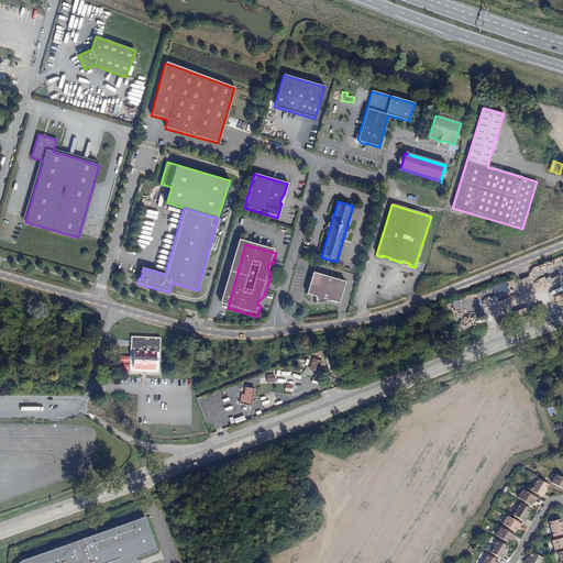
[(312,273),(306,294),(313,297),(315,304),(329,301),(338,305),(344,283),(312,273)]
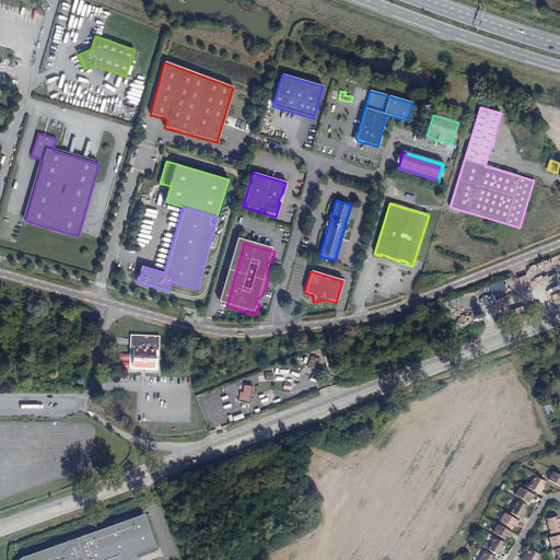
[(481,299),(485,306),(491,303),(488,295),(481,299)]
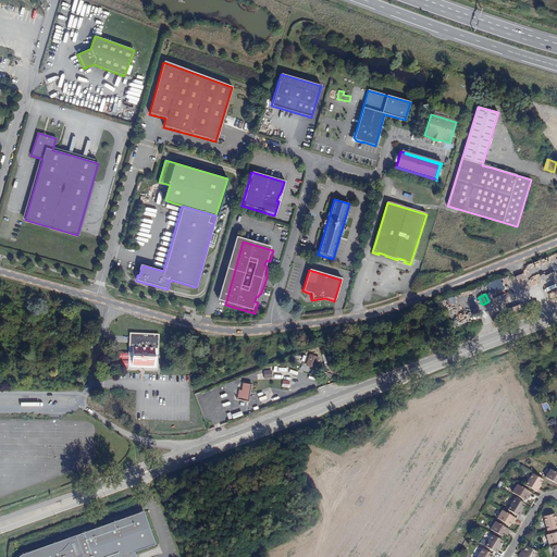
[(130,330),(127,369),(158,370),(159,331),(130,330)]
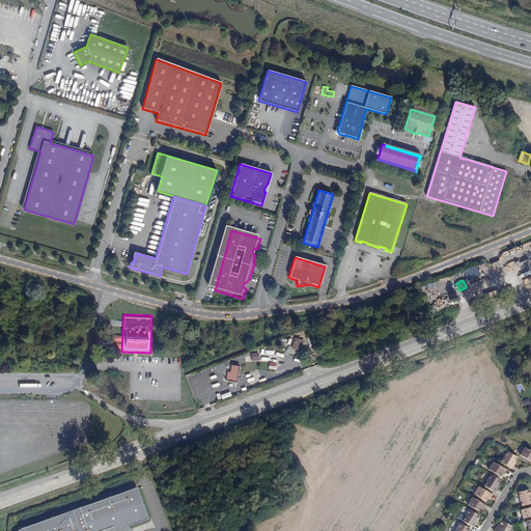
[(300,352),(303,341),(296,338),(291,348),(300,352)]
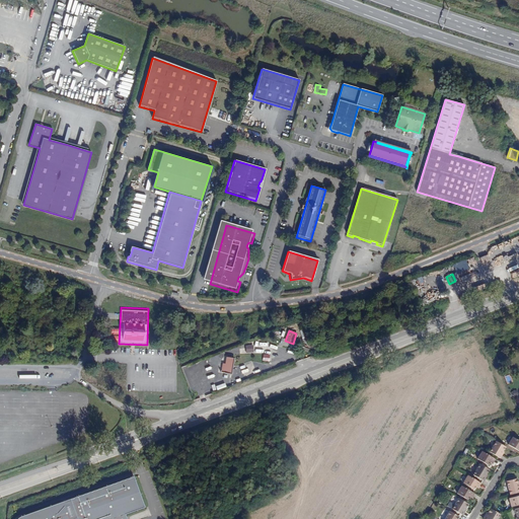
[(231,374),(234,358),(226,357),(225,365),(222,364),(221,370),(220,372),(231,374)]
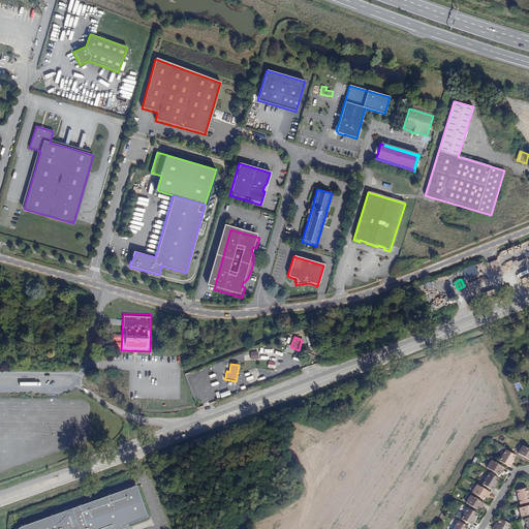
[(131,400),(130,407),(138,408),(138,401),(131,400)]
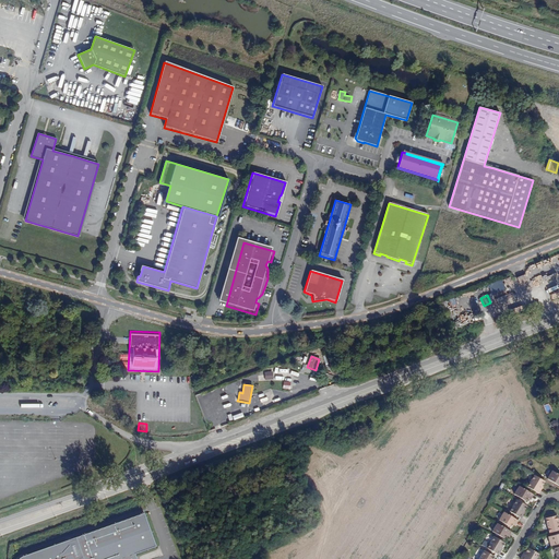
[(558,483),(558,474),(549,470),(545,479),(556,486),(558,483)]
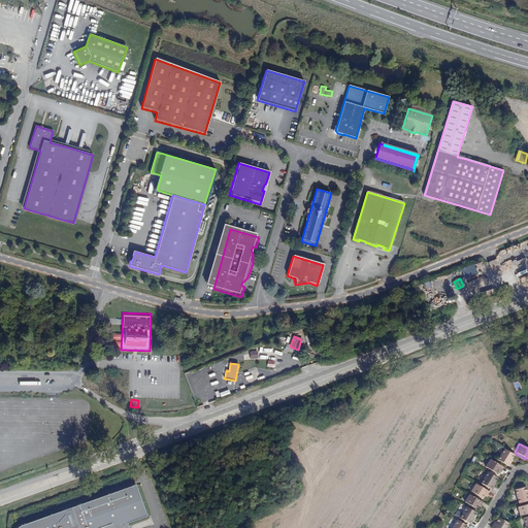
[(508,459),(512,454),(502,449),(498,455),(497,455),(494,459),(506,466),(510,460),(508,459)]
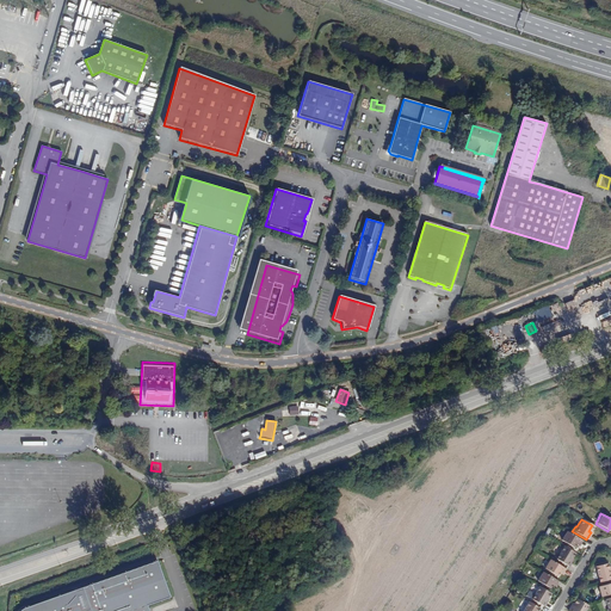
[(579,547),(582,541),(566,531),(560,541),(573,548),(575,544),(579,547)]
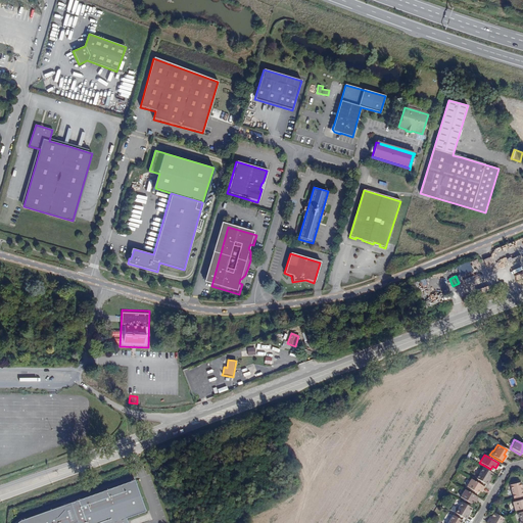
[(488,478),(491,473),(482,468),(478,474),(477,474),(474,478),(486,486),(490,479),(488,478)]
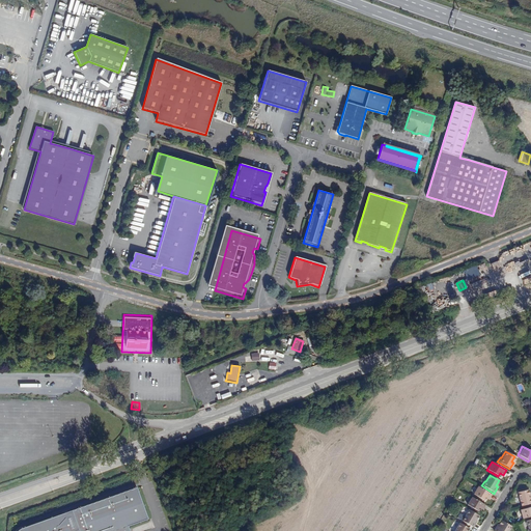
[(148,519),(137,486),(72,509),(73,512),(63,515),(62,512),(22,527),(20,528),(17,530),(16,530),(130,530),(128,526),(148,519)]
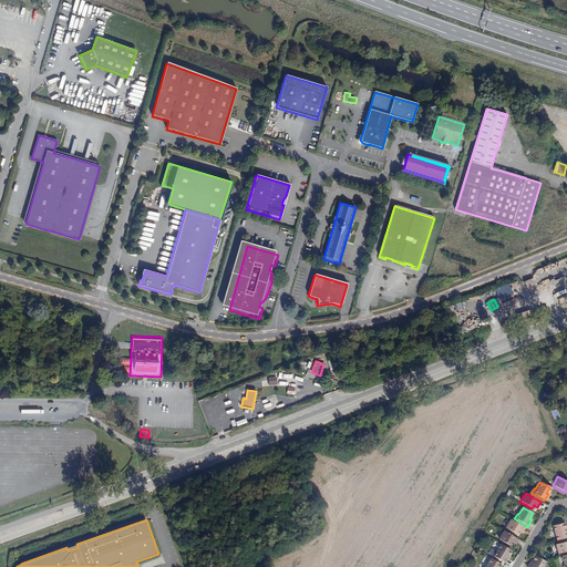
[(522,534),(524,528),(508,519),(504,528),(515,535),(517,532),(522,534)]
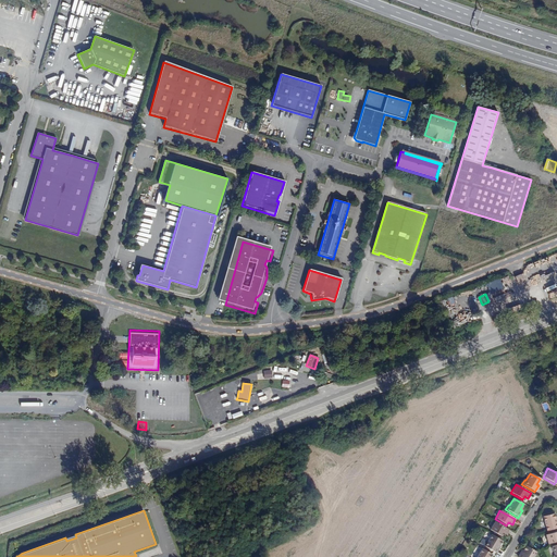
[(546,531),(556,529),(556,518),(556,519),(555,514),(543,517),(546,531)]
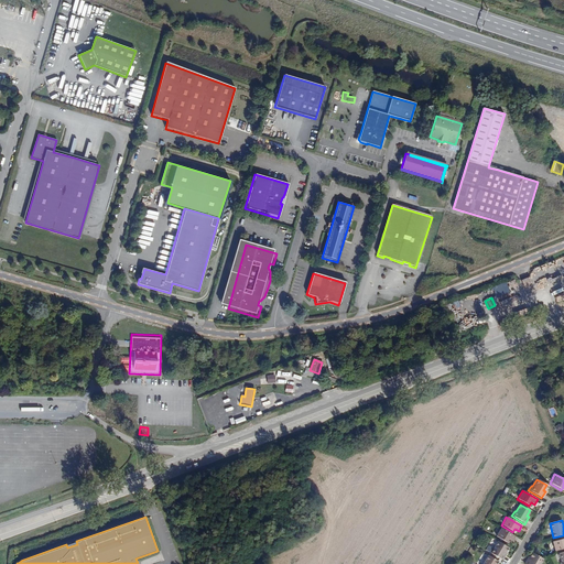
[(512,542),(516,537),(499,528),(495,535),(507,542),(508,540),(512,542)]
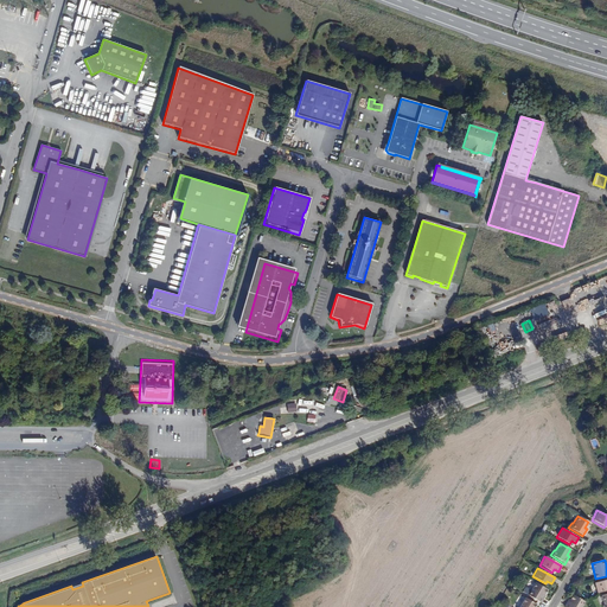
[(596,593),(606,590),(606,580),(594,583),(596,593)]
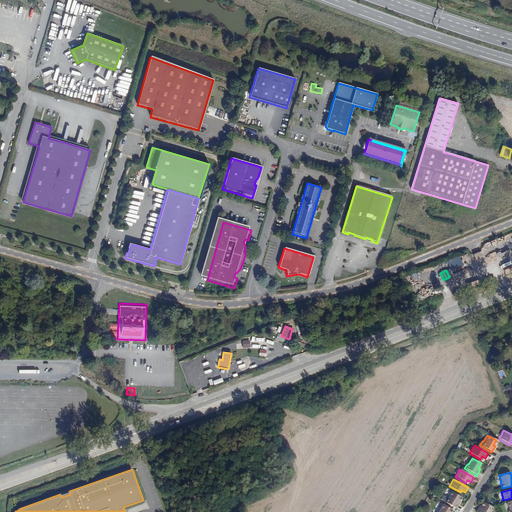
[(459,501),(462,496),(452,491),(448,497),(447,496),(444,502),(456,509),(460,501),(459,501)]
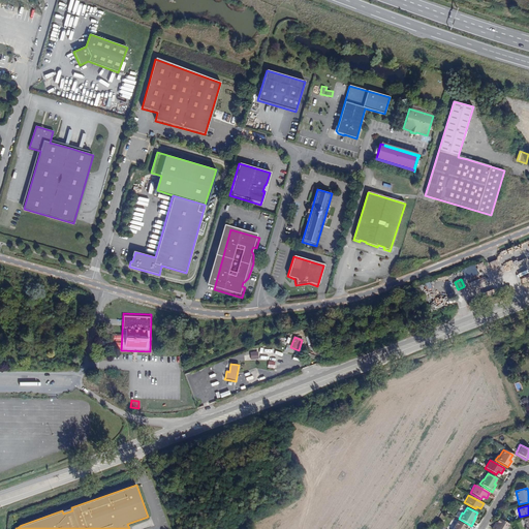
[(508,522),(500,517),(497,522),(496,521),(491,528),(493,528),(504,528),(508,522)]
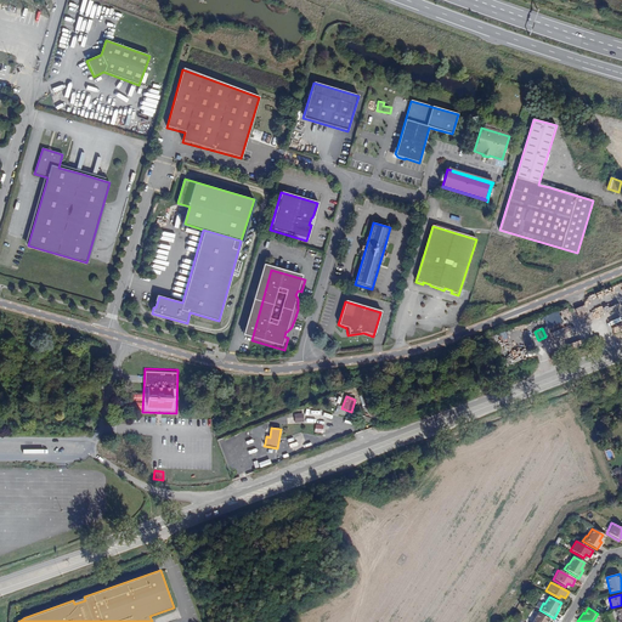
[(546,621),(548,618),(536,611),(529,621),(546,621)]
